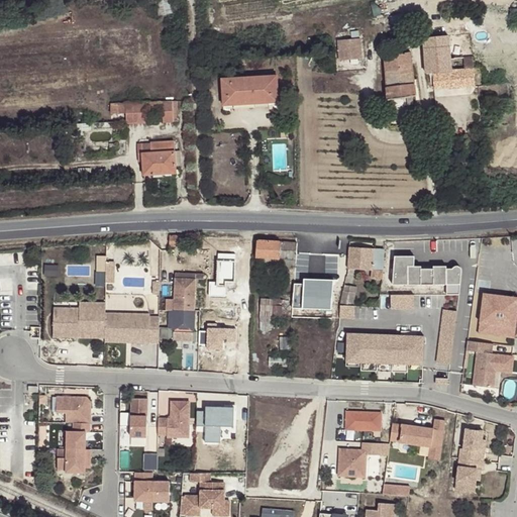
[(169,0),(163,0),(157,2),(160,15),(173,12),(169,0)]
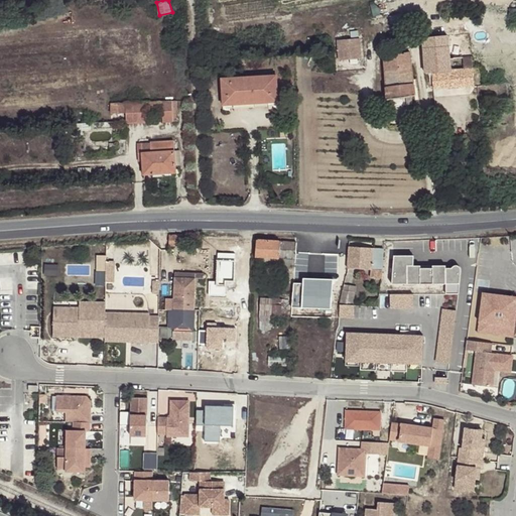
[(403,8),(401,0),(370,0),(374,14),(403,8)]
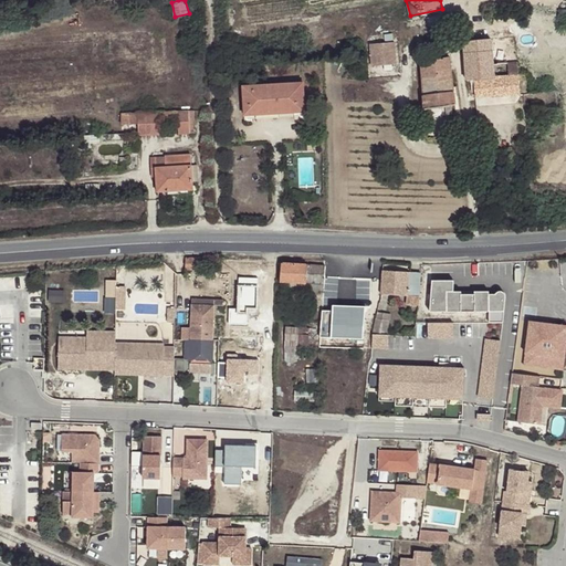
[(482,48),(481,41),(464,42),(467,81),(474,81),(475,96),(486,96),(490,95),(490,96),(521,94),(517,62),(498,64),(496,51),(482,52),(482,48)]
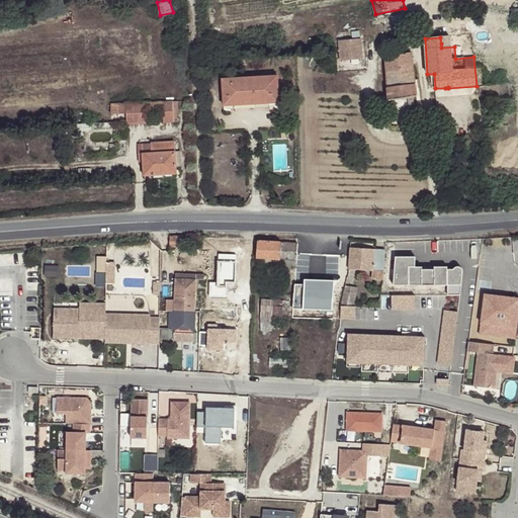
[(393,51),(401,50),(409,49),(408,39),(392,41),(392,49),(393,51)]
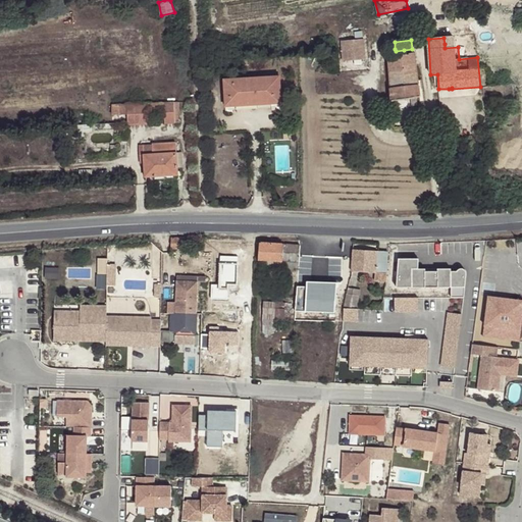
[(356,49),(348,49),(349,60),(356,59),(360,59),(366,59),(366,49),(356,49)]
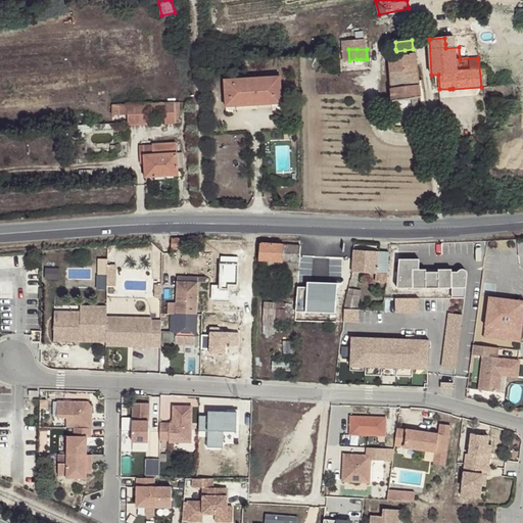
[(415,53),(405,54),(396,55),(389,56),(391,78),(393,102),(420,98),(415,53)]
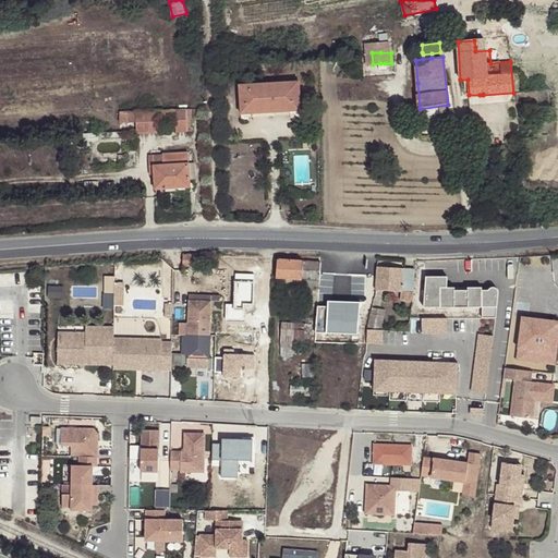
[(264,59),(254,60),(255,71),(265,70),(264,59)]
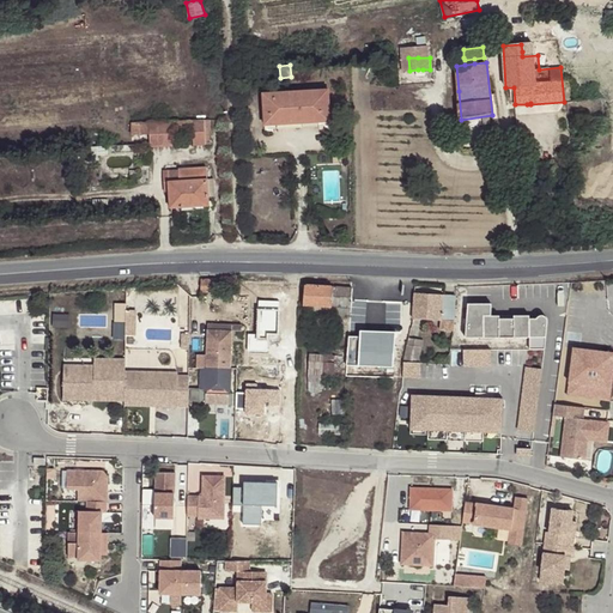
[(266,125),(275,125),(275,121),(317,120),(319,122),(329,122),(328,90),(265,93),(266,125)]
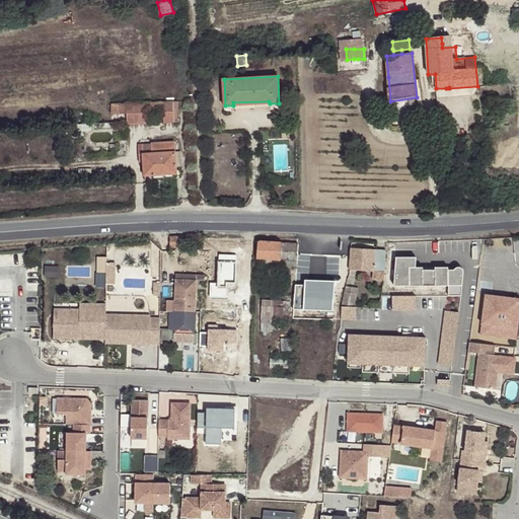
[(173,101),(163,102),(163,109),(164,122),(174,122),(173,101)]
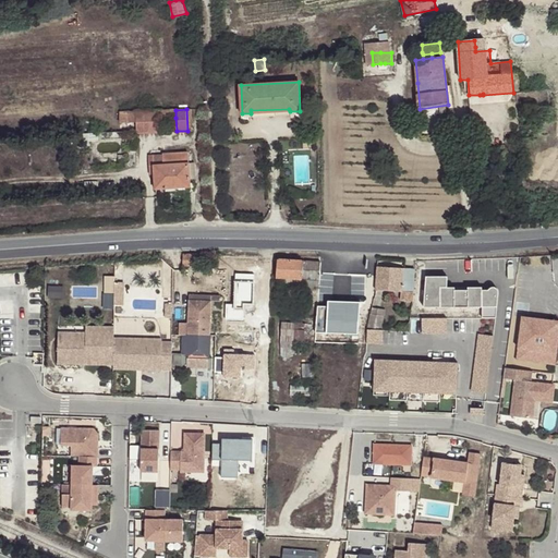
[(157,119),(157,111),(120,112),(120,120),(136,120),(137,126),(137,133),(158,132),(157,119)]
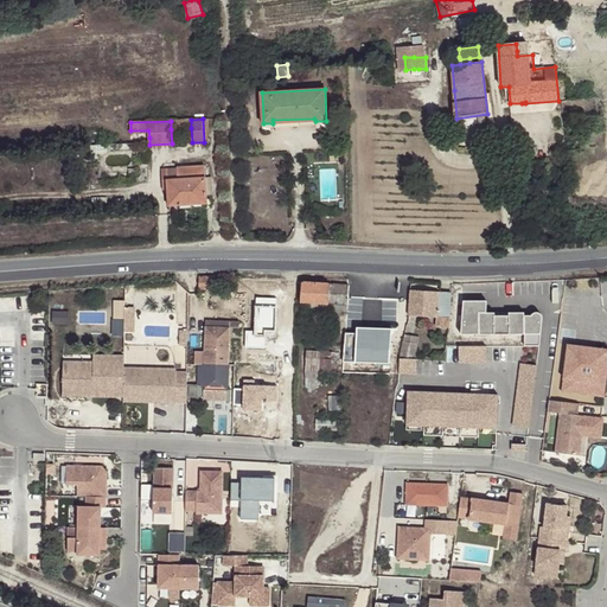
[(191,200),(206,199),(206,196),(212,195),(210,178),(205,178),(204,166),(178,168),(167,170),(170,205),(180,204),(192,204),(191,200)]
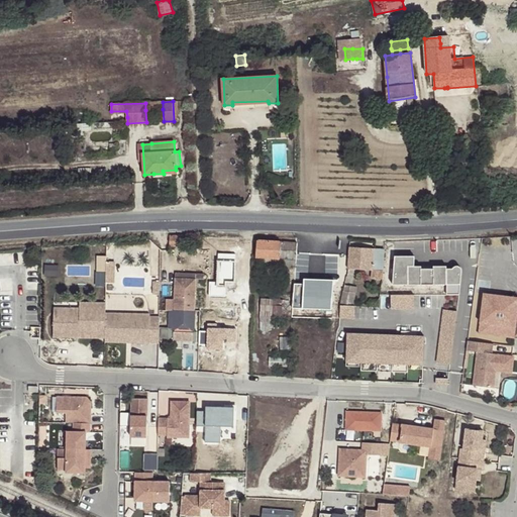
[(184,235),(171,234),(171,246),(179,246),(184,240),(184,235)]
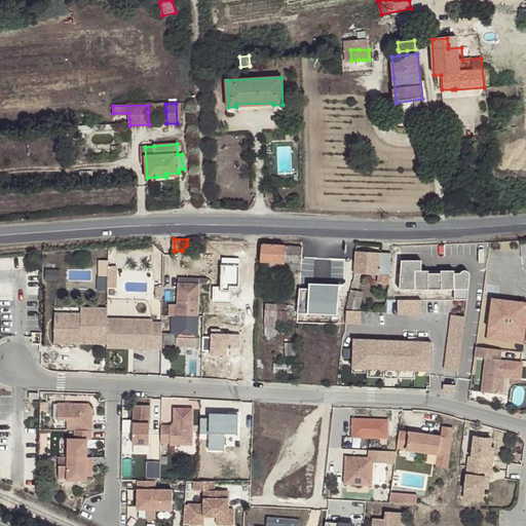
[(301,264),(303,247),(292,246),(262,245),(261,261),(279,262),(301,264)]
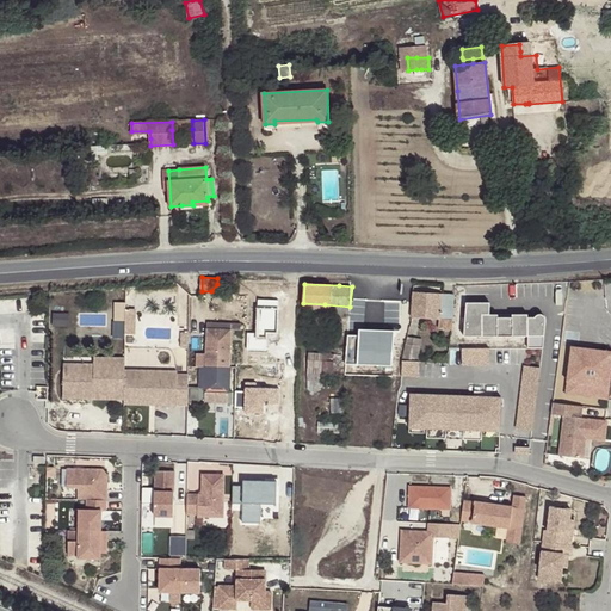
[(376,289),(352,287),(350,307),(350,314),(349,320),(363,321),(363,313),(375,313),(376,289)]
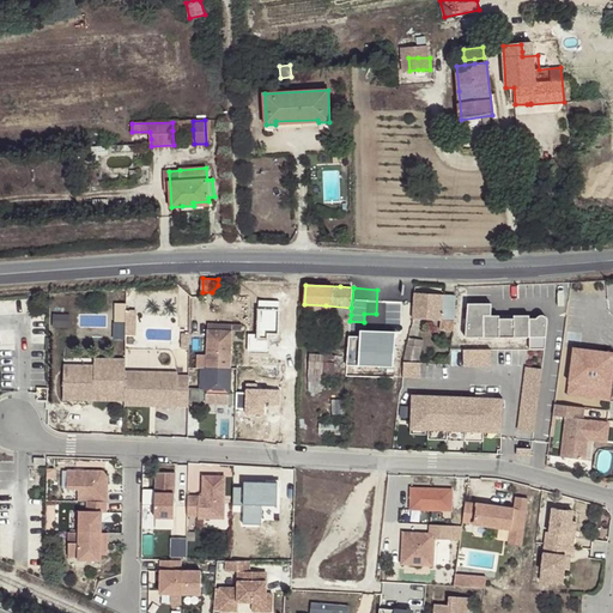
[(456,296),(414,292),(413,319),(441,321),(439,329),(456,331),(455,316),(456,296)]
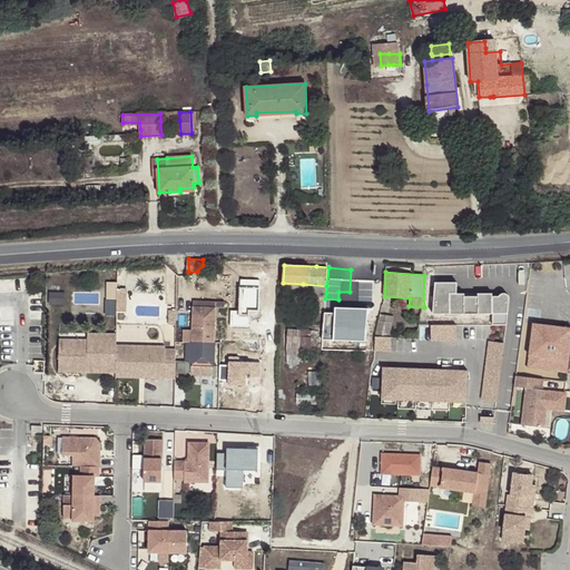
[(455,282),(436,283),(433,313),(508,313),(510,295),(458,294),(455,282)]
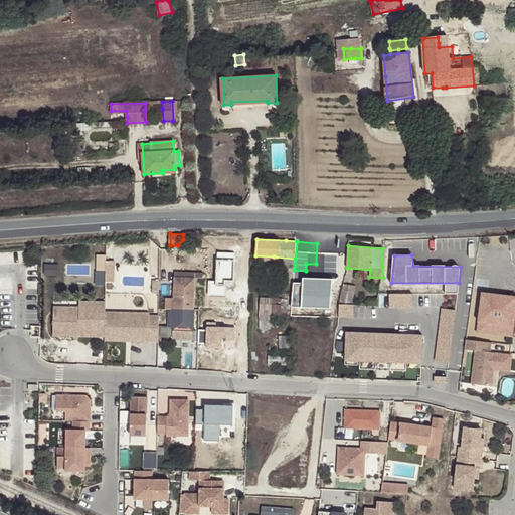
[(97,282),(115,282),(115,255),(97,255),(97,282)]
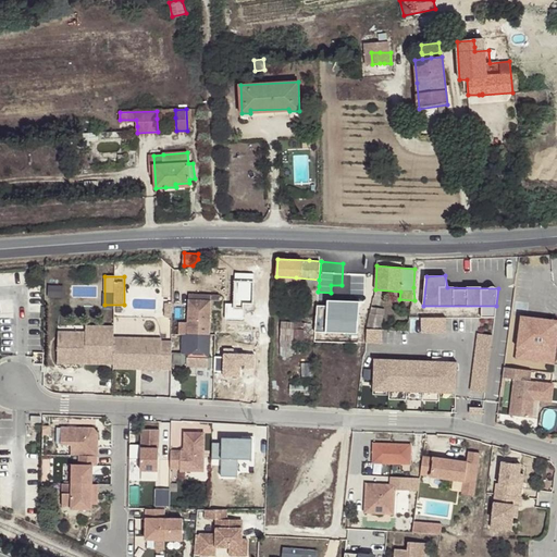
[(319,286),(319,280),(296,277),(276,276),(275,282),(302,284),(302,285),(319,286)]
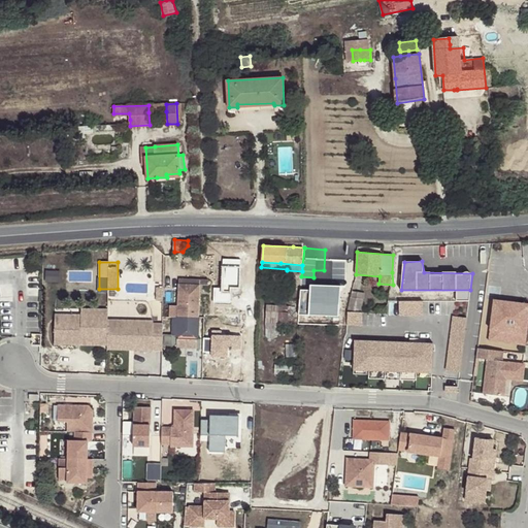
[(46,269),(46,283),(60,283),(60,269),(46,269)]
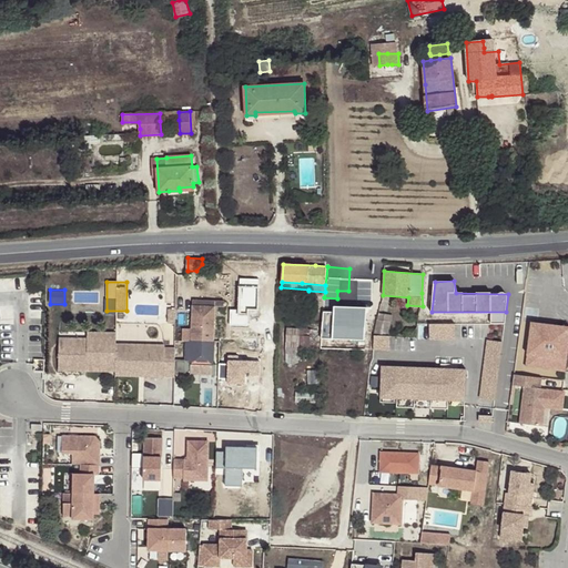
[(355,292),(348,291),(337,291),(337,298),(354,300),(355,292)]
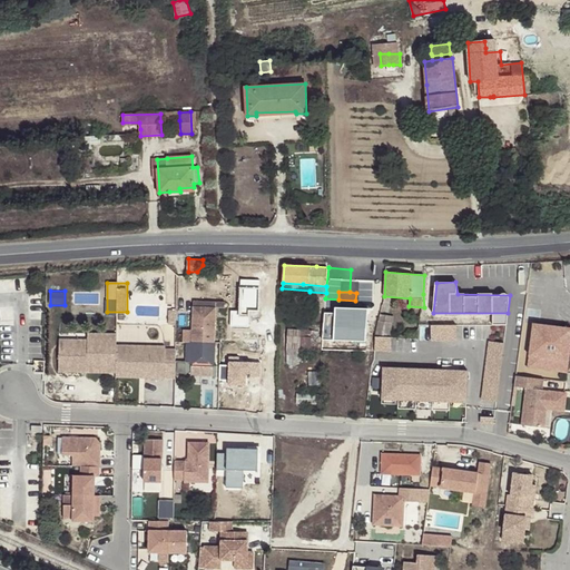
[(215,320),(216,308),(216,304),(194,303),(193,342),(215,343),(215,320)]
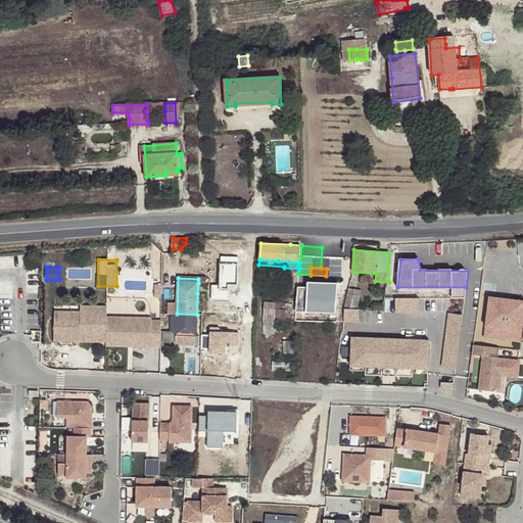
[(346,303),(345,308),(359,308),(360,296),(353,295),(354,289),(348,289),(346,303)]
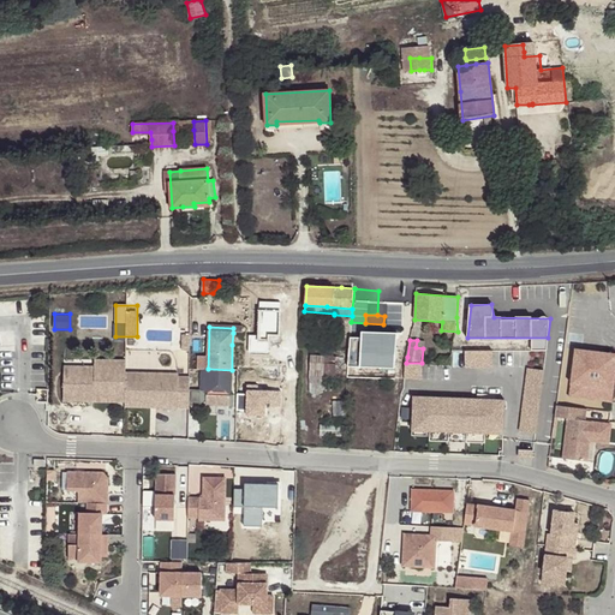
[(614,353),(575,350),(569,398),(611,402),(614,376),(614,353)]
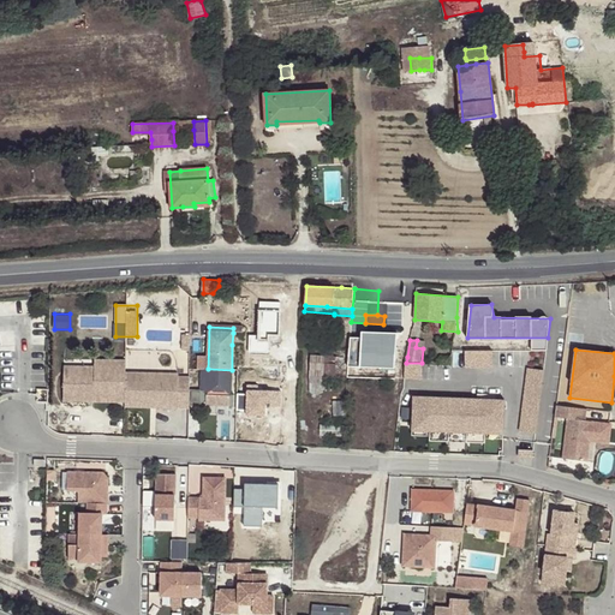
[(493,351),(465,351),(464,368),(493,368),(493,351)]
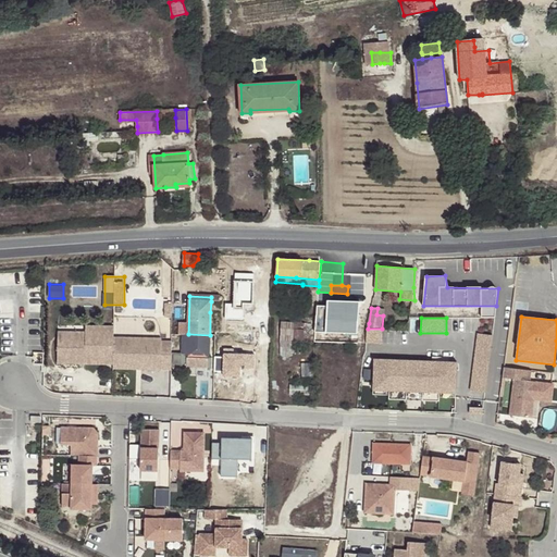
[(319,341),(336,342),(337,336),(358,339),(360,321),(337,319),(336,325),(320,324),(316,324),(314,342),(319,341)]
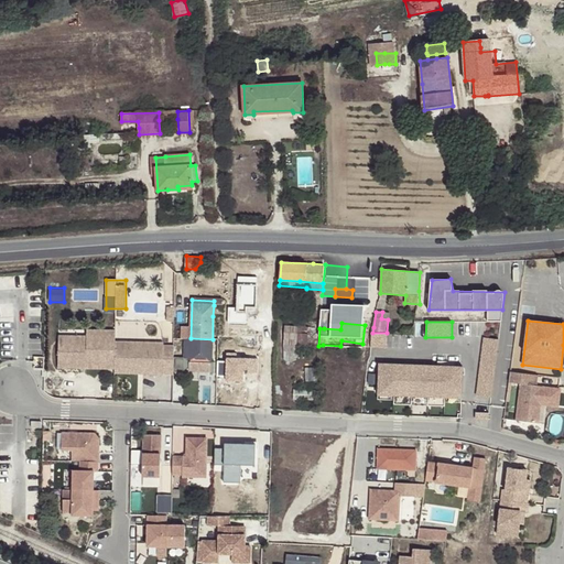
[(297,345),(318,346),(320,328),(284,326),(284,345),(297,345)]
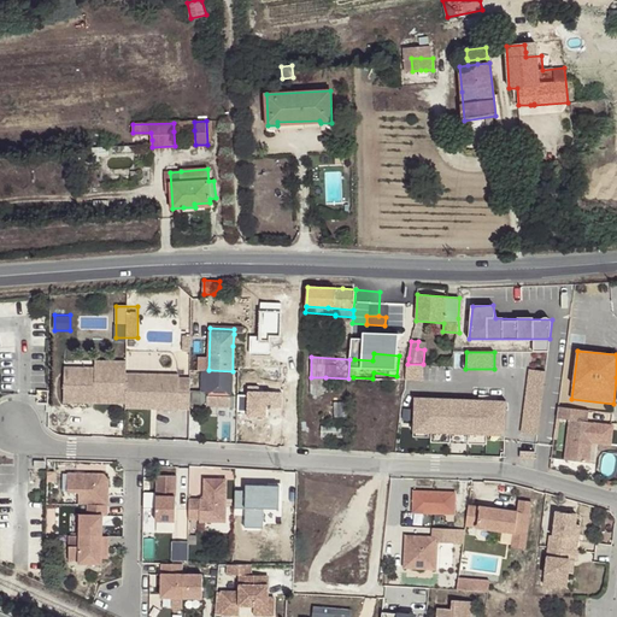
[(285,359),(265,359),(265,382),(286,382),(285,359)]
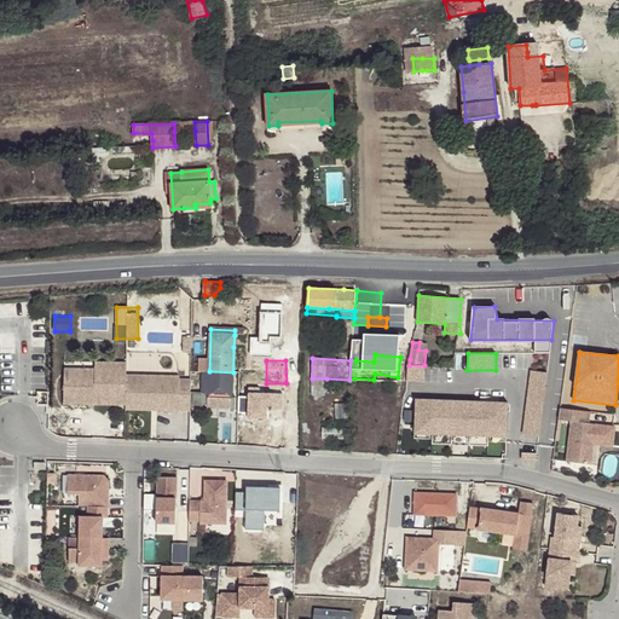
[(549,371),(528,368),(522,435),(541,438),(549,371)]
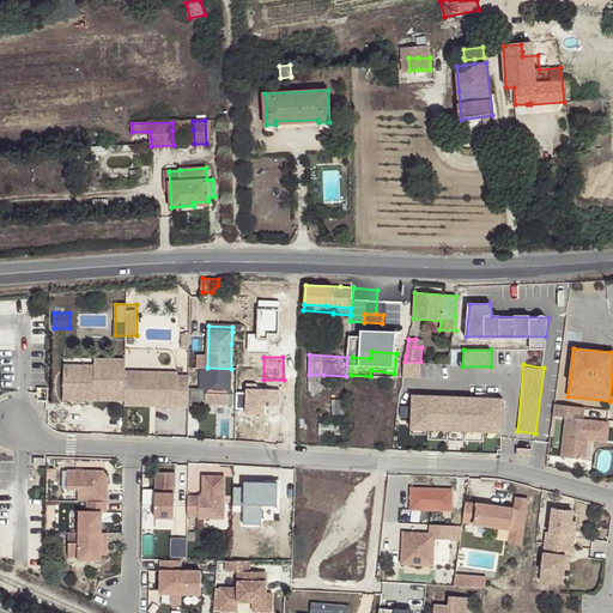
[(93,400),(126,400),(126,377),(126,370),(126,365),(95,365),(95,372),(64,371),(64,400),(87,400),(87,395),(95,395),(93,400)]
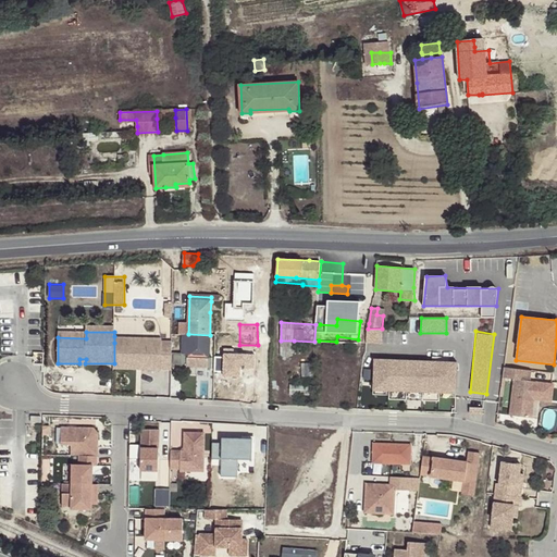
[(209,357),(210,335),(188,334),(188,335),(184,334),(183,354),(187,356),(187,368),(209,369),(209,368),(209,357)]
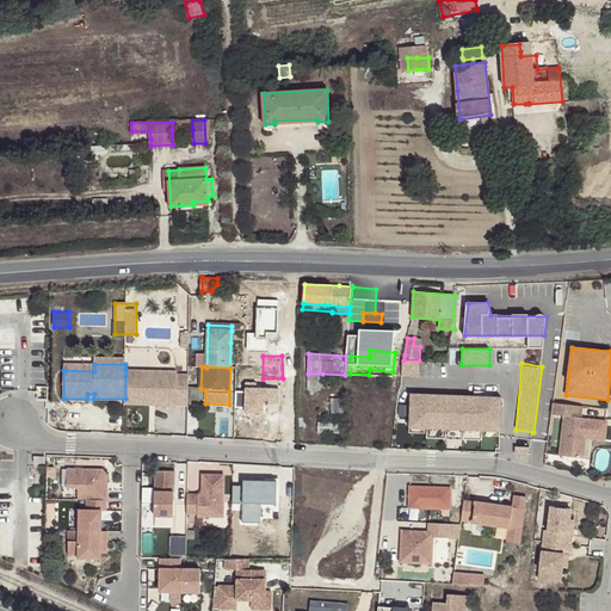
[(158,403),(177,405),(178,374),(158,372),(158,377),(125,376),(125,399),(125,403),(148,403),(148,401),(158,401),(158,403)]
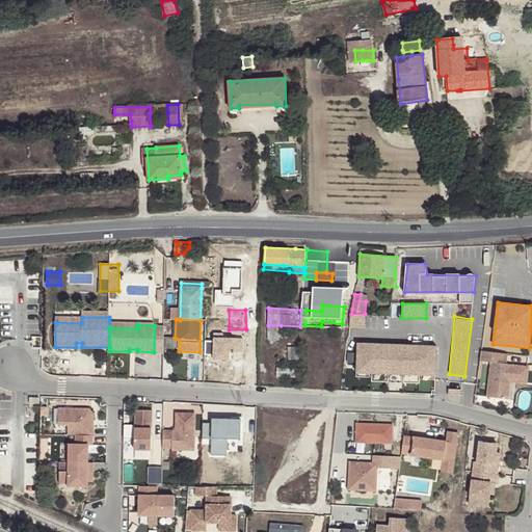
[(281,325),(268,325),(268,330),(274,331),(274,340),(280,337),(281,325)]
